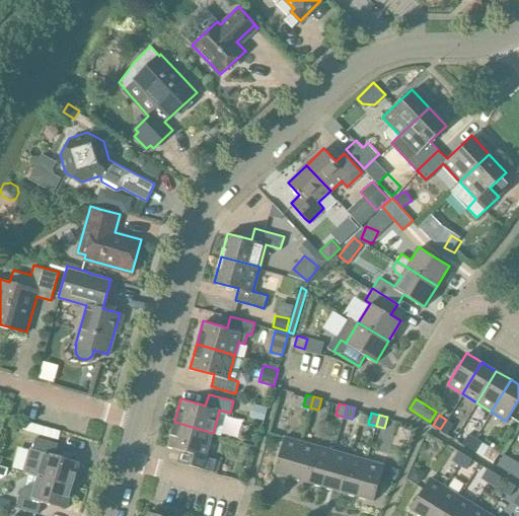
[(453,424),(446,420),(440,429),(447,434),(453,424)]
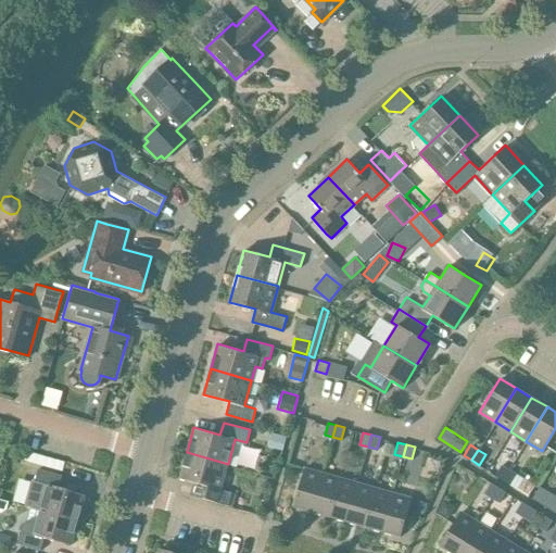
[(220,489),(228,464),(187,452),(180,478),(205,485),(202,498),(228,505),(232,492),(220,489)]
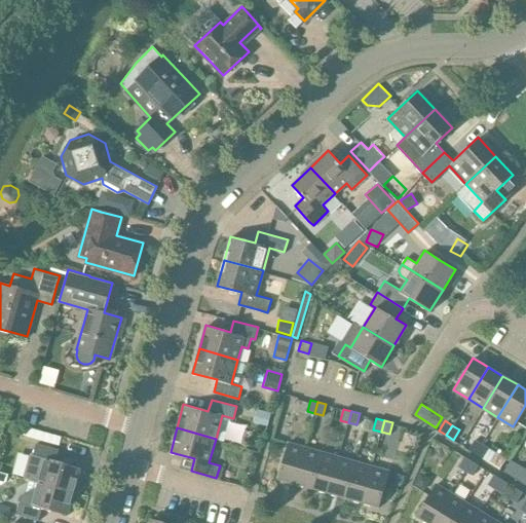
[(475,439),(468,448),(476,453),(482,443),(475,439)]
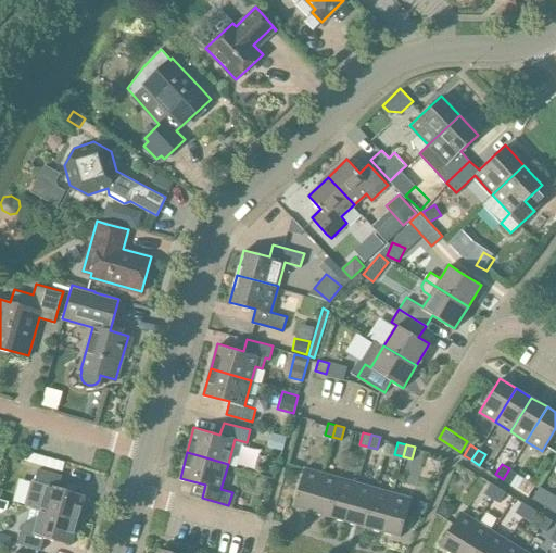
[(49,485),(41,508),(77,518),(85,494),(59,487),(62,474),(30,465),(26,478),(35,480),(49,485)]
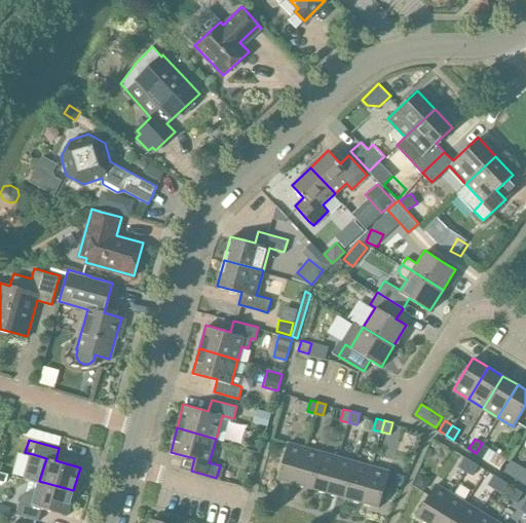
[(295,483),(305,446),(288,442),(277,478),(295,483)]
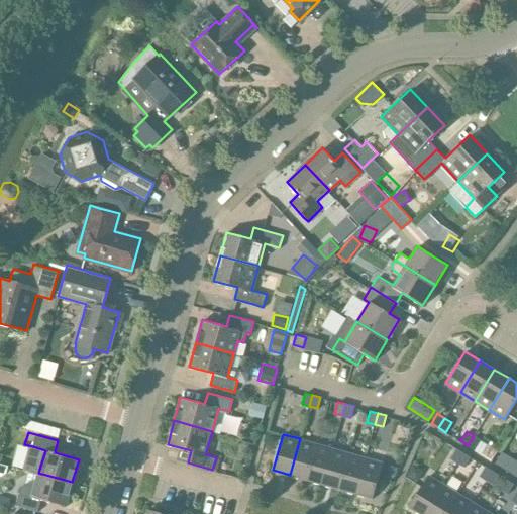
[(468,445),(491,459),(497,449),(474,435),(468,445)]
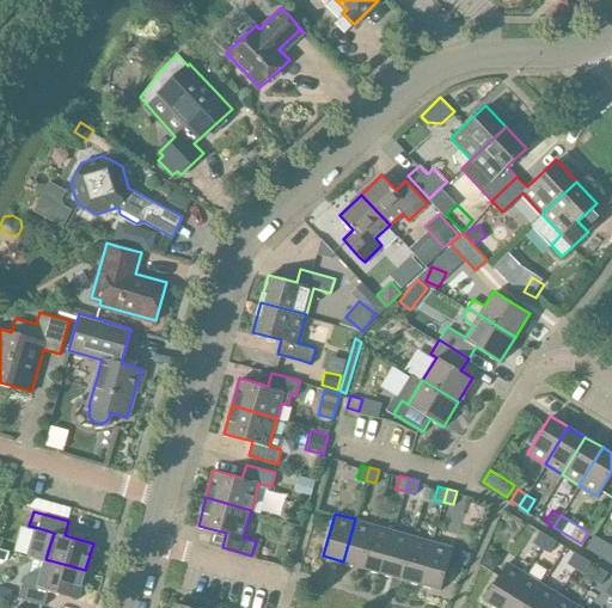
[(343,562),(362,566),(374,524),(355,519),(343,562)]
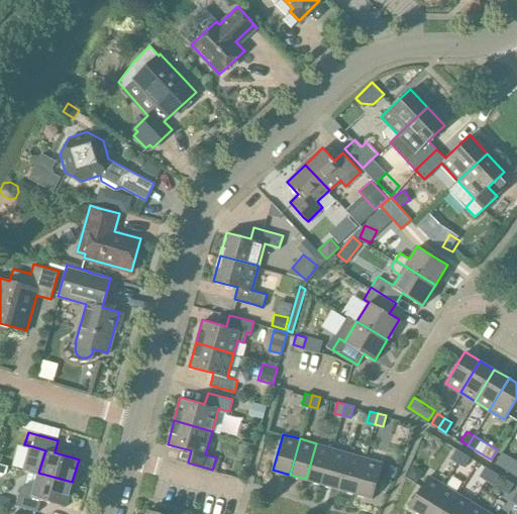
[(322,484),(332,447),(316,443),(306,479),(322,484)]
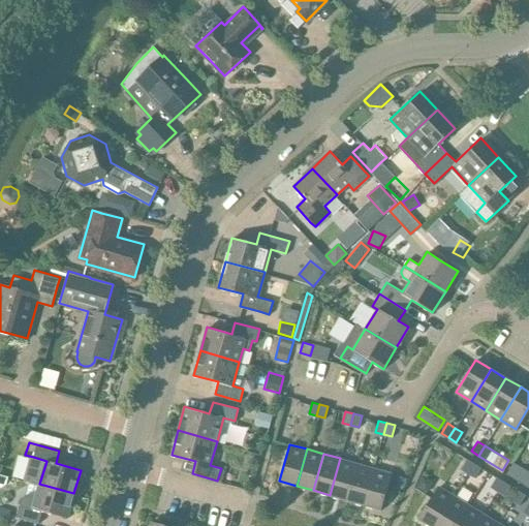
[(330,495),(346,499),(356,463),(340,458),(330,495)]
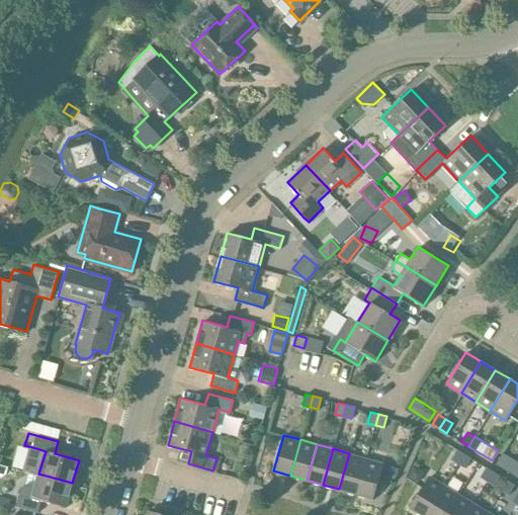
[(464,452),(457,448),(451,458),(458,462),(464,452)]
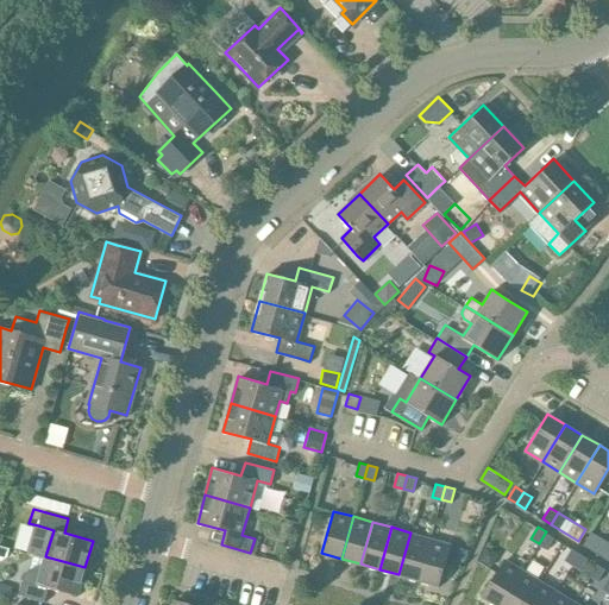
[(546,531),(539,543),(547,548),(553,537),(546,531)]
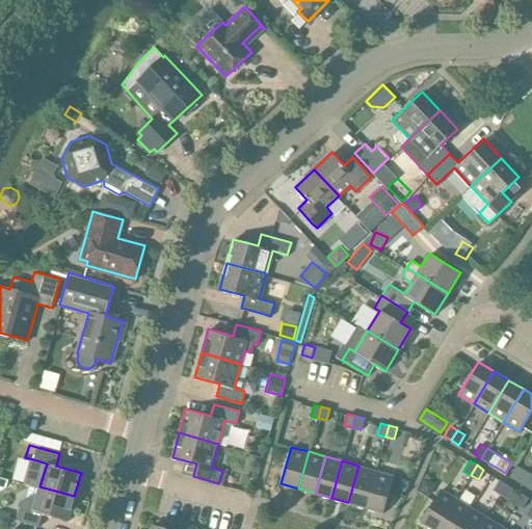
[(348,502),(366,507),(376,471),(358,466),(348,502)]
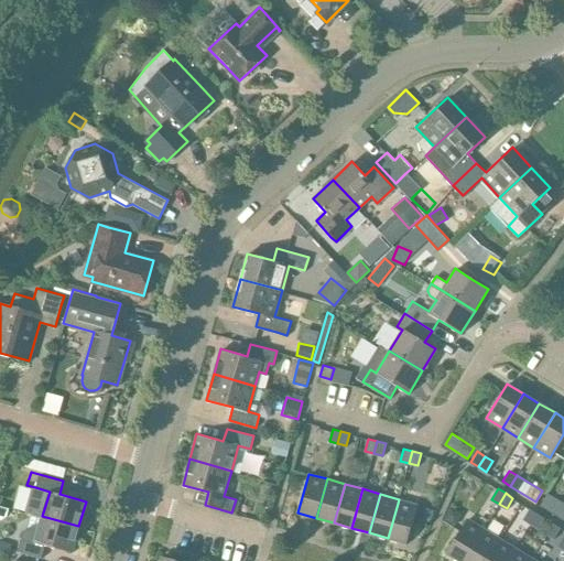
[(546,508),(548,509),(550,509),(552,509),(554,508),(556,506),(556,504),(556,502),(555,499),(553,497),(551,497),(548,497),(545,498),(544,500),(544,504),(544,506),(546,508)]
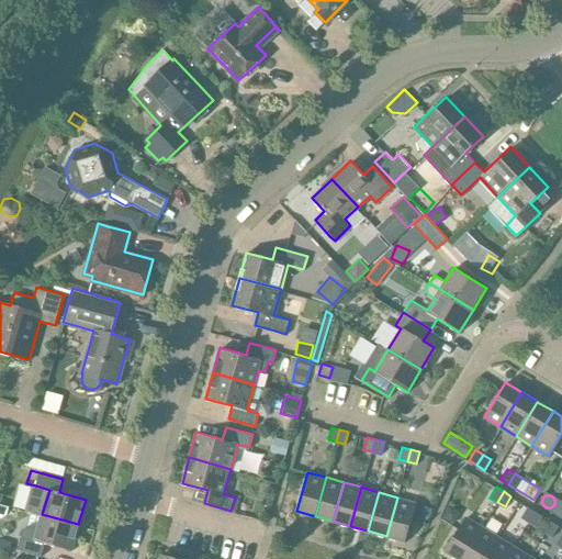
[(416,502),(397,498),(386,536),(405,541),(416,502)]
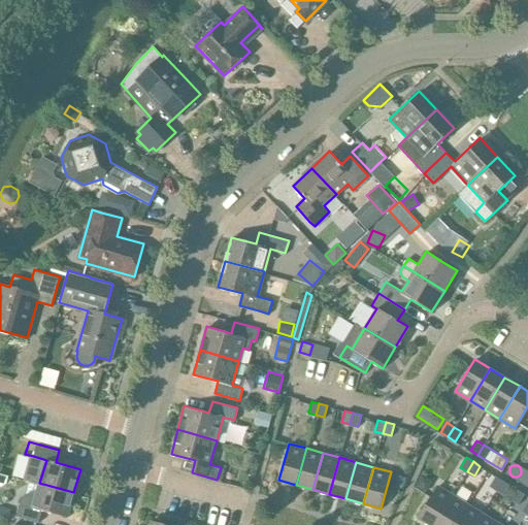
[(0,471),(0,486),(6,483),(8,474),(0,471)]
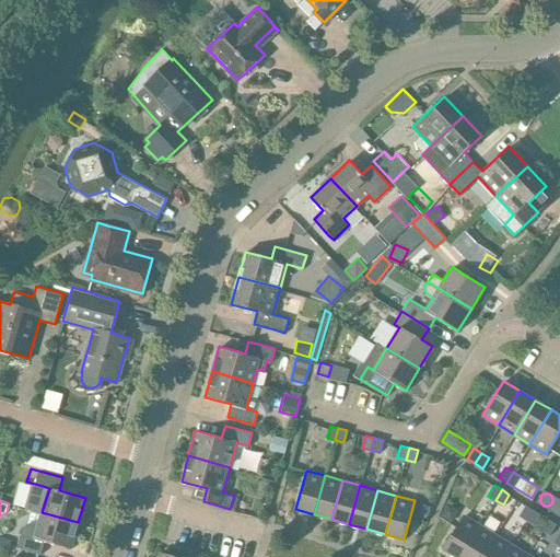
[(421,502),(418,515),(428,518),(431,506),(421,502)]
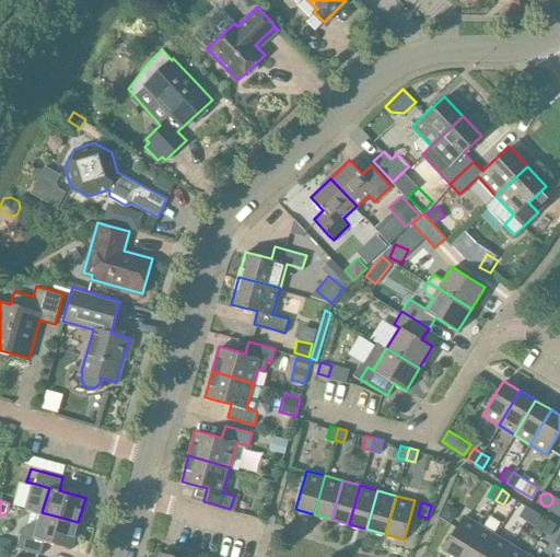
[(447,502),(440,514),(452,521),(458,509),(447,502)]
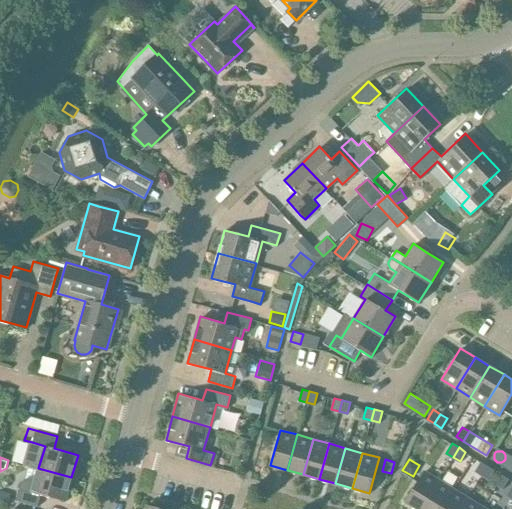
[(487,465),(480,461),(474,470),(481,474),(487,465)]
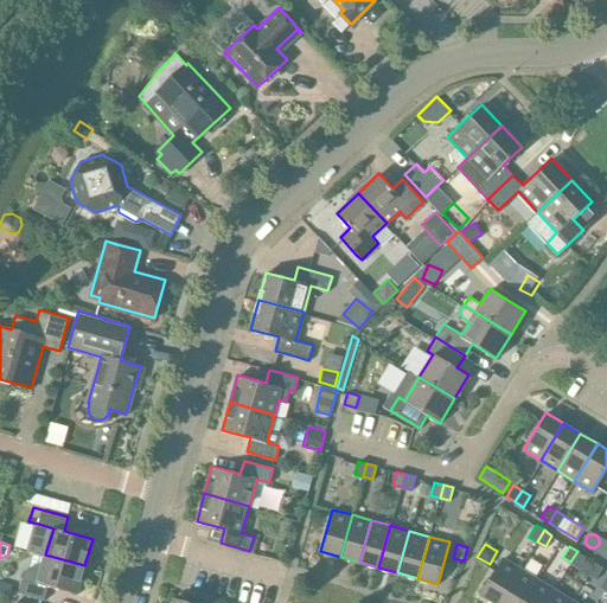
[(577,551),(570,562),(579,568),(586,556),(577,551)]
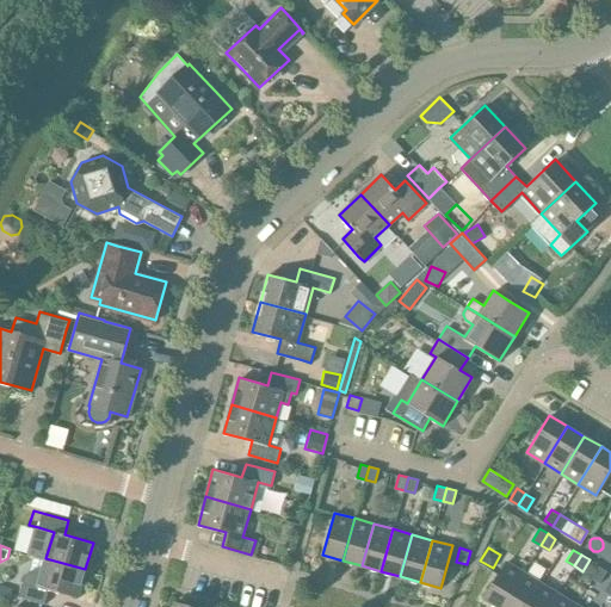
[(18,596),(22,596),(44,604),(49,589),(78,598),(85,569),(45,558),(38,586),(23,582),(18,596)]
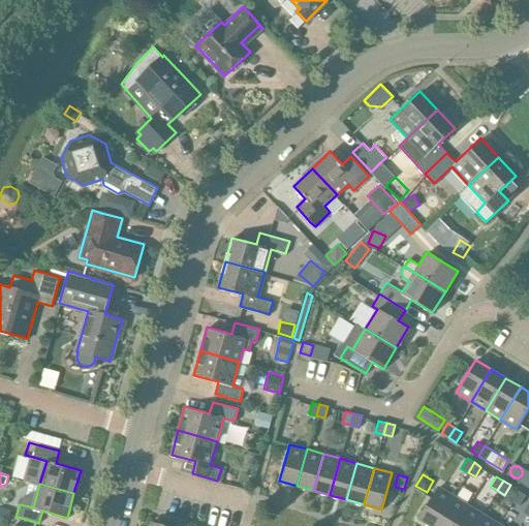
[(418,518),(431,525),(434,525),(454,495),(438,486),(418,518)]
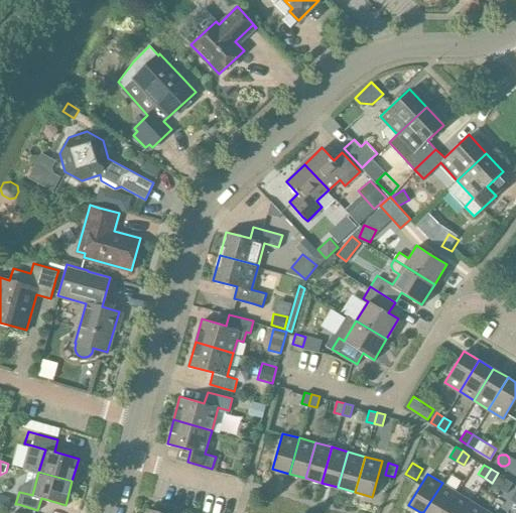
[(513,482),(505,478),(500,487),(507,492),(513,482)]
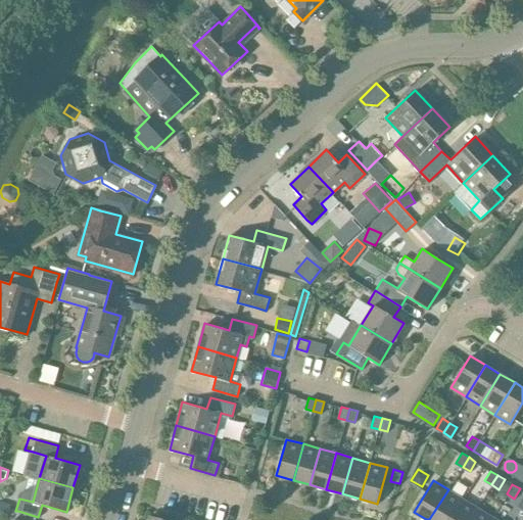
[(429,519),(449,519),(463,499),(448,489),(429,519)]
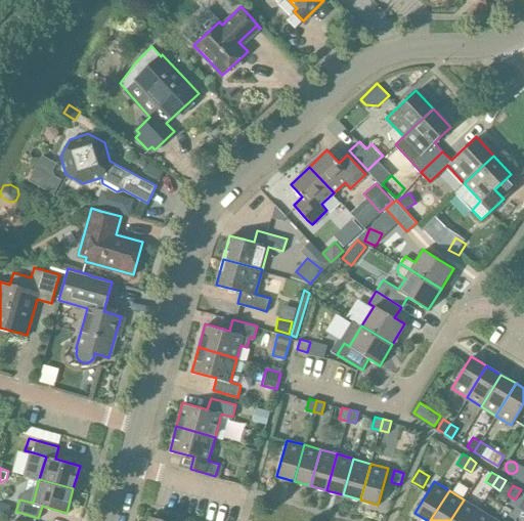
[(464,500),(450,520),(470,520),(479,509),(464,500)]
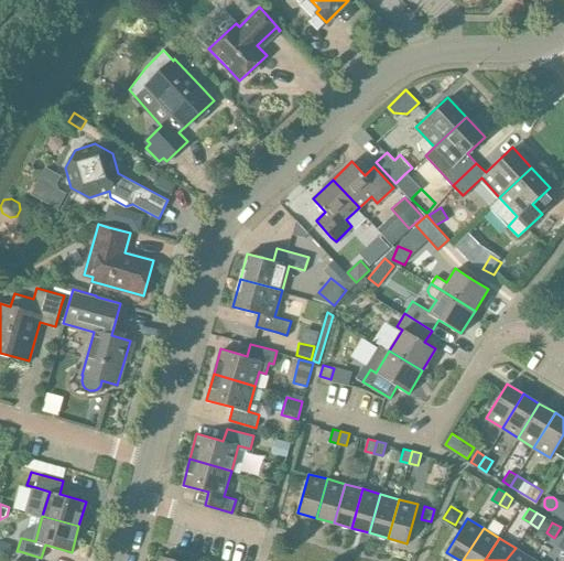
[(506,560),(528,560),(531,557),(516,548),(506,560)]
